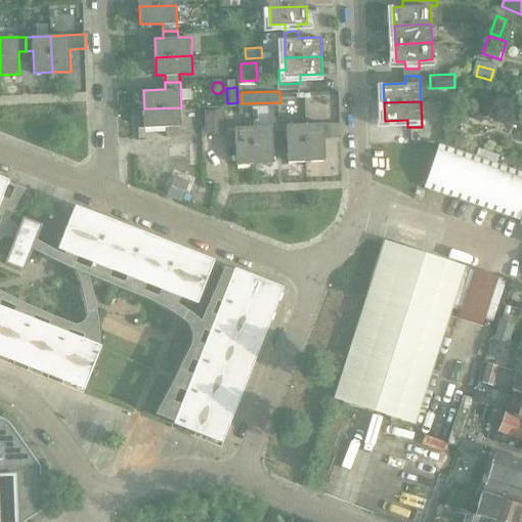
[(182,135),(181,107),(144,109),(144,127),(167,126),(168,136),(182,135)]
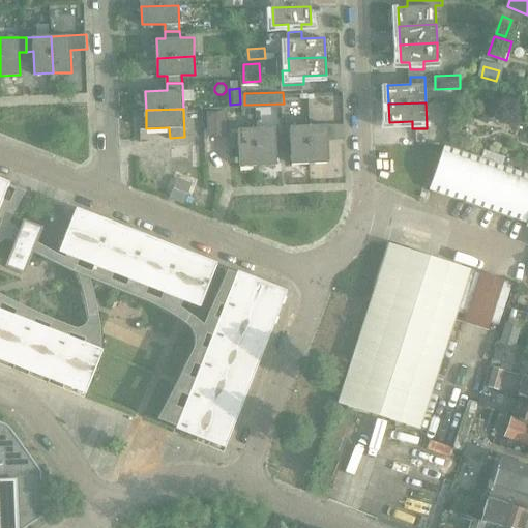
[(210,132),(228,132),(228,109),(210,109),(210,132)]
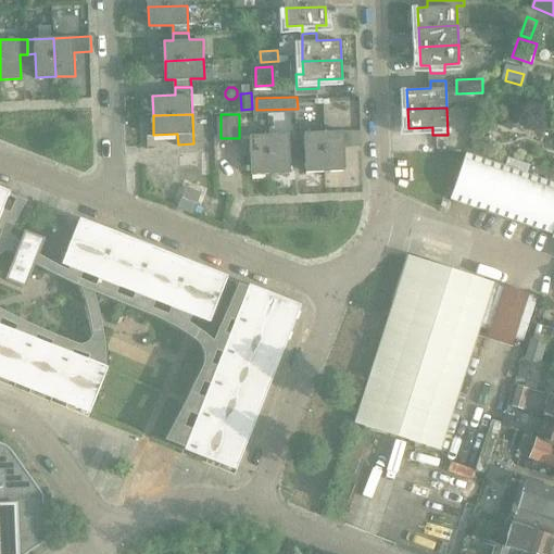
[(345,170),(344,146),(353,146),(352,130),(324,131),(326,171),(345,170)]
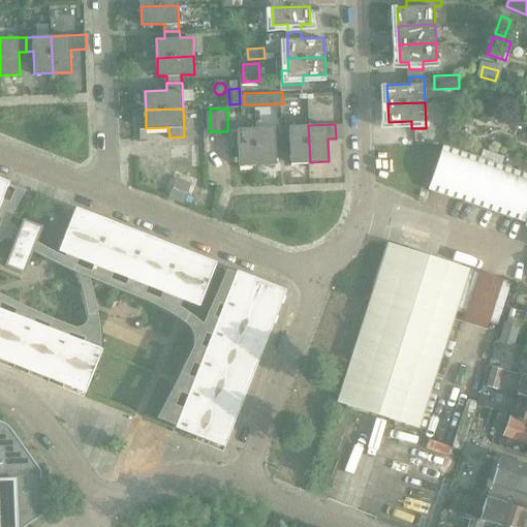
[(310,162),(308,125),(282,126),(283,141),(290,141),(291,163),(310,162)]
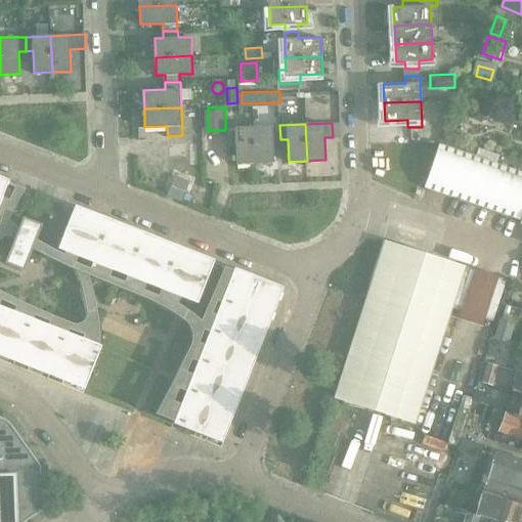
[(274,162),(273,140),(280,139),(279,125),(254,126),(256,163),(274,162)]
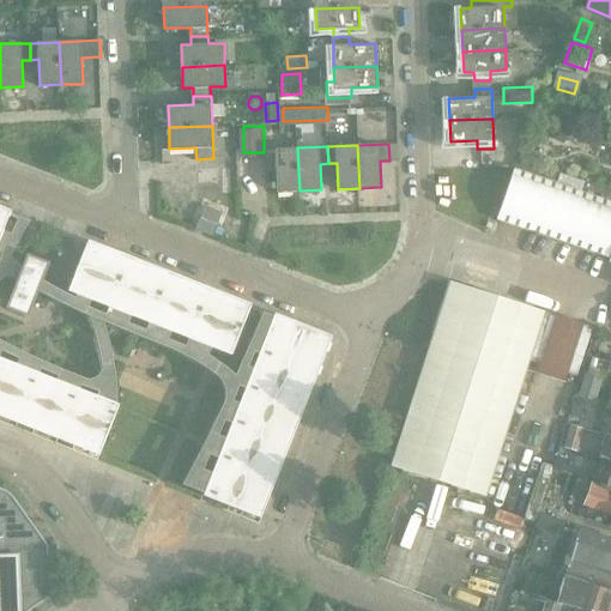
[(300,191),(297,147),(267,149),(268,165),(277,165),(278,192),(300,191)]
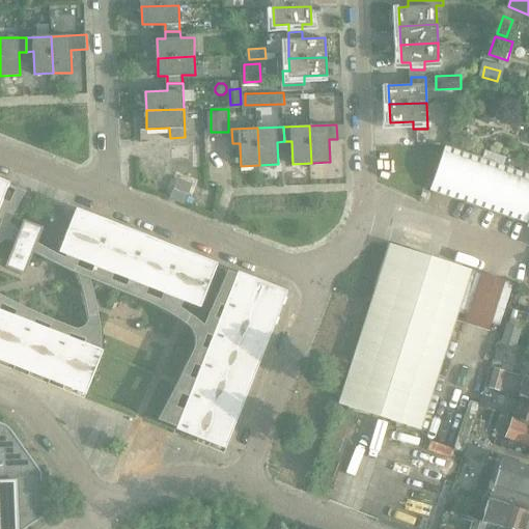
[(528,173),(482,158),(484,148),(473,145),(470,154),(446,145),(435,179),(429,177),(426,186),(432,188),(432,189),(528,221),(528,173)]
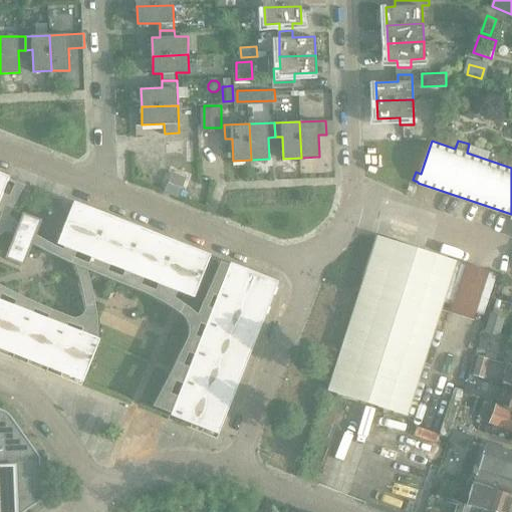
[(172,173),(164,191),(180,197),(187,179),(172,173)]
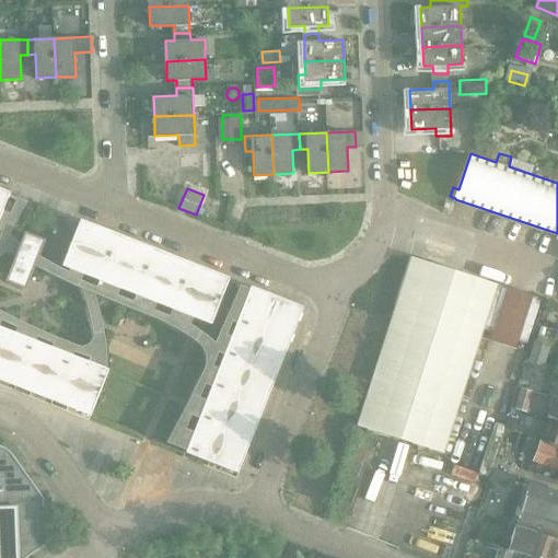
[(0,218),(10,194),(0,189),(0,218)]
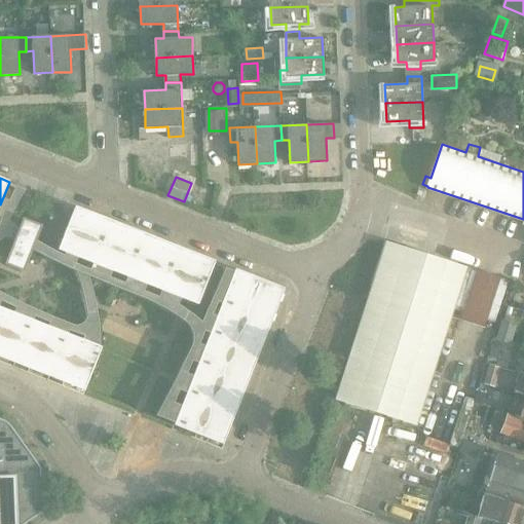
[(74,208),(73,211),(59,250),(198,304),(215,263),(74,208)]
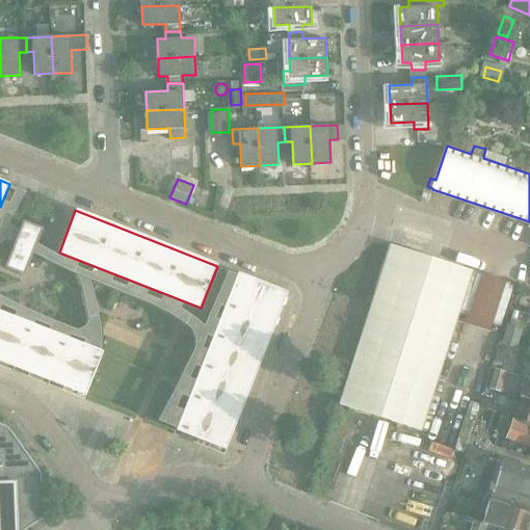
[(34,246),(36,241),(42,229),(24,221),(17,238),(5,267),(23,273),(34,246)]
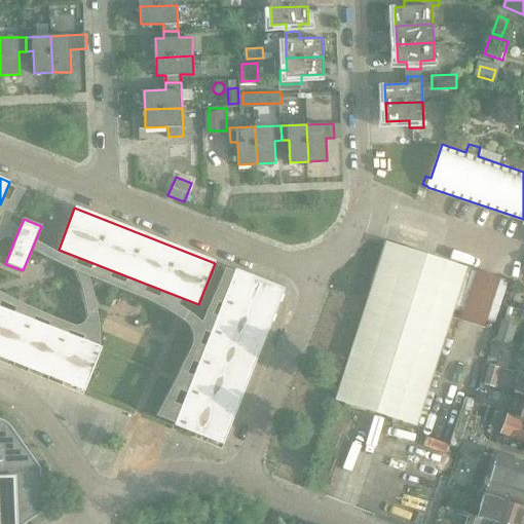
[(417,424),(468,266),(387,240),(337,399),(417,424)]
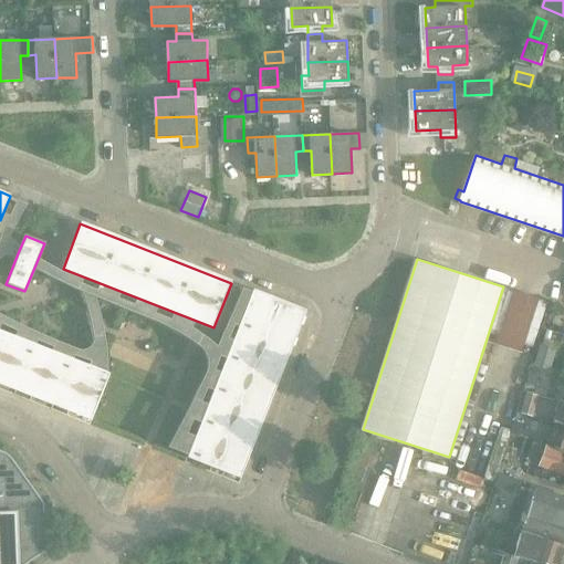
[(239,474),(289,345),(303,311),(252,292),(188,455),(239,474)]
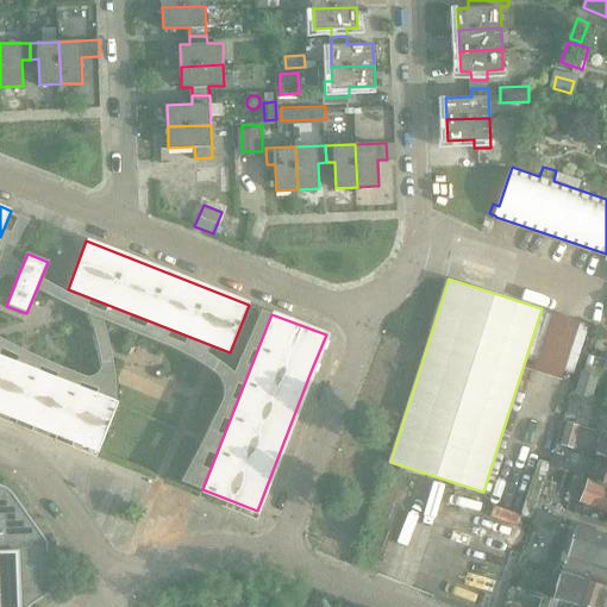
[(119,401),(0,354),(0,410),(100,449),(119,401)]
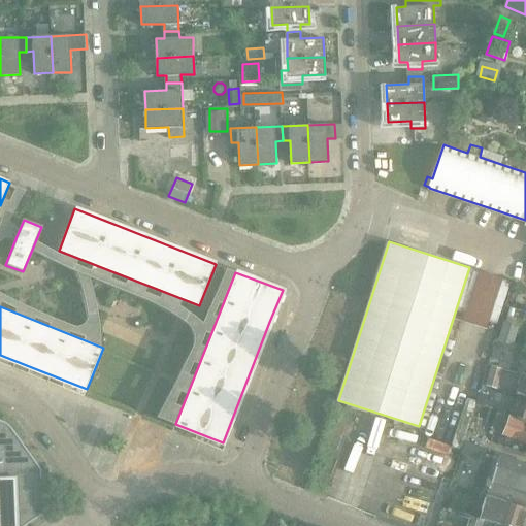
[(515,342),(519,323),(506,320),(501,339),(515,342)]
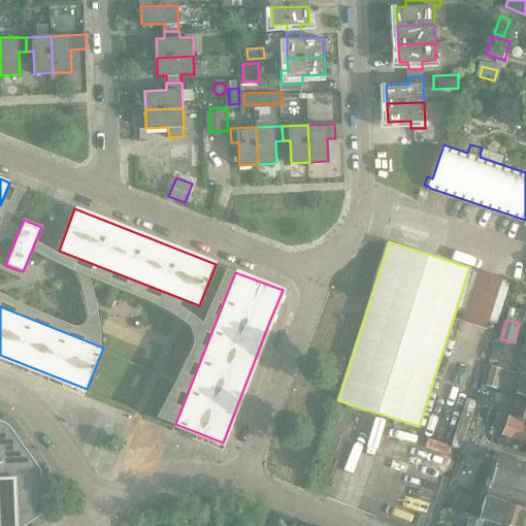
[(500,360),(503,348),(495,346),(492,357),(500,360)]
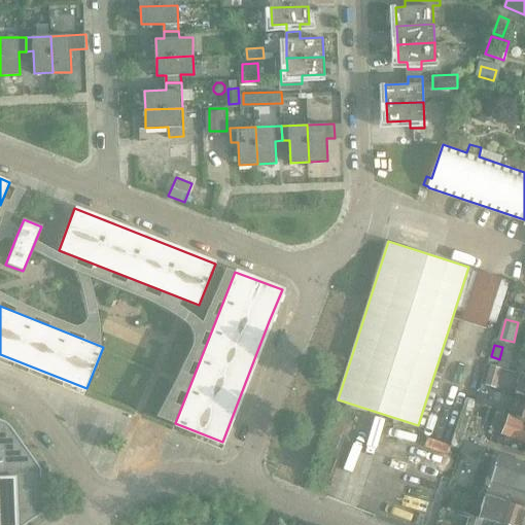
[(496,386),(501,369),(491,365),(486,383),(496,386)]
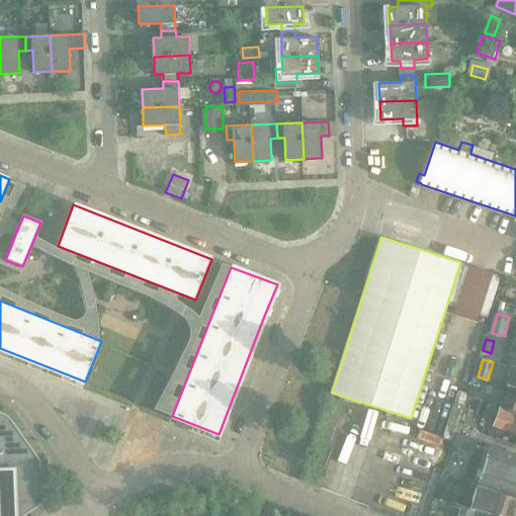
[(326,477),(349,404),(329,398),(307,466),(326,477)]
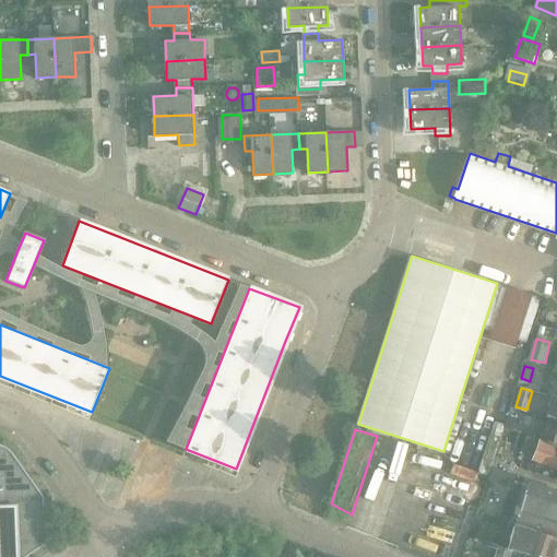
[(556,446),(553,445),(529,436),(521,454),(556,467),(556,446)]
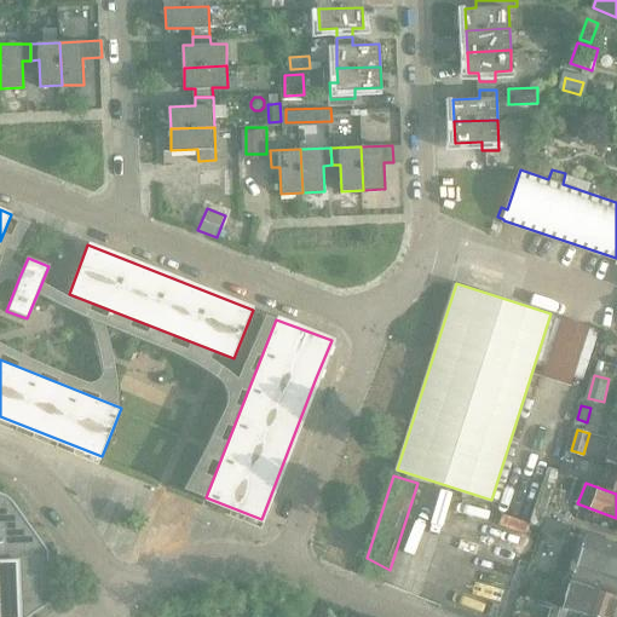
[(0,616),(1,616),(4,616),(6,615),(7,613),(9,612),(9,611),(10,610),(10,609),(10,607),(19,606),(19,616),(29,616),(51,603),(53,600),(53,599),(55,597),(55,594),(56,593),(53,558),(50,558),(50,552),(48,551),(48,548),(15,501),(12,499),(10,496),(7,495),(5,494),(0,491),(0,616)]
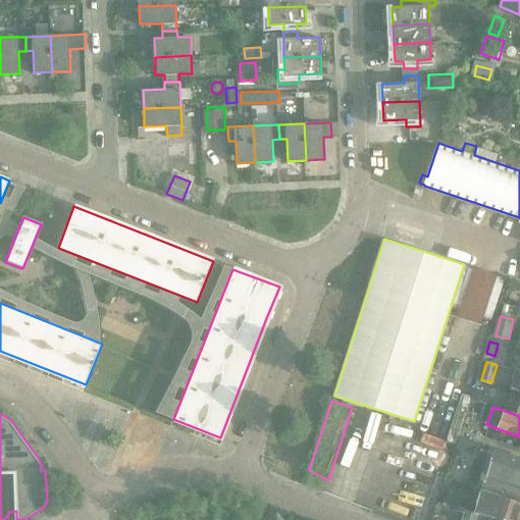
[(519,457),(494,450),(481,490),(519,502),(519,457)]
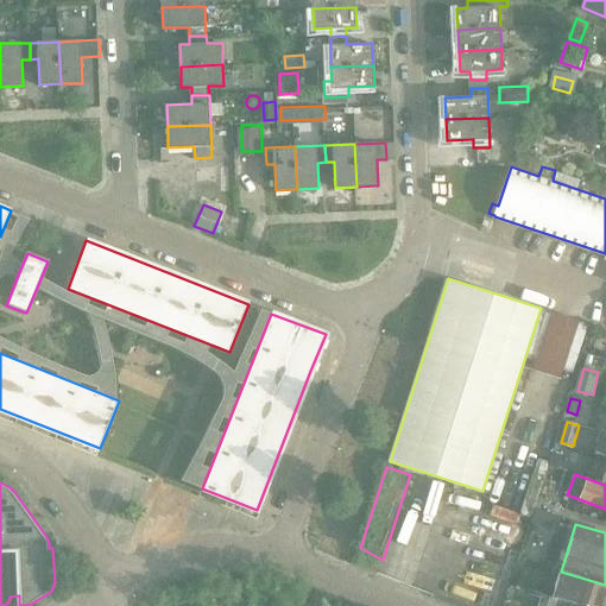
[(530,563),(519,560),(516,569),(526,573),(530,563)]
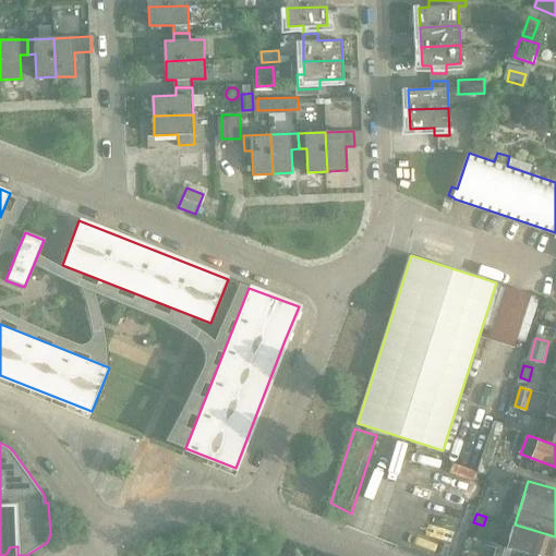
[(535,555),(552,555),(555,545),(555,536),(515,524),(508,547),(535,555)]
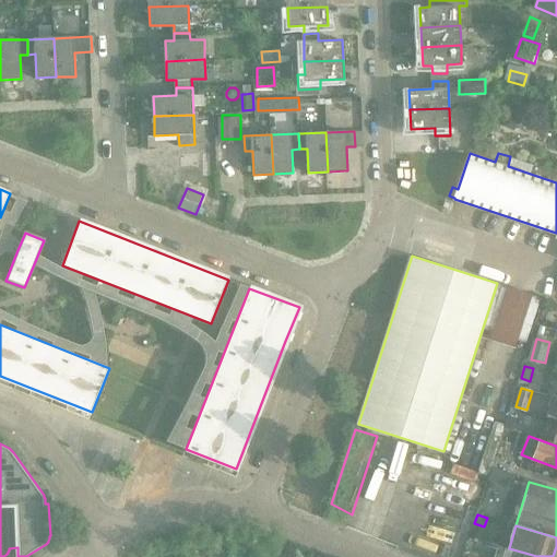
[(536,556),(509,548),(507,547),(504,556),(536,556)]
